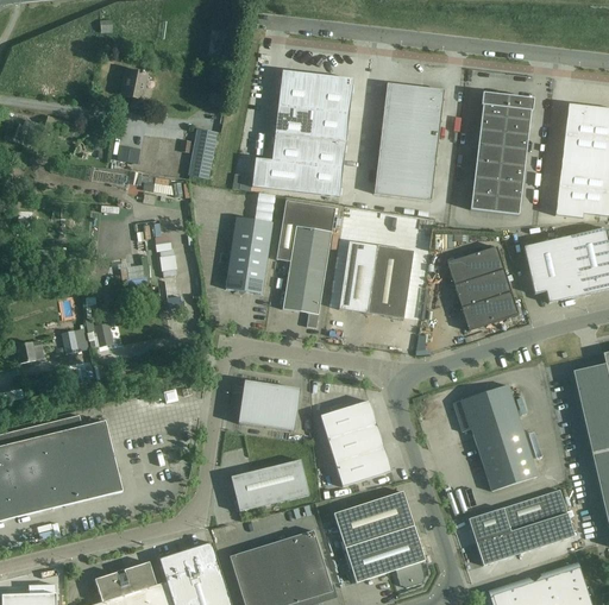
[(108,13),(108,25),(119,25),(119,14),(108,13)]
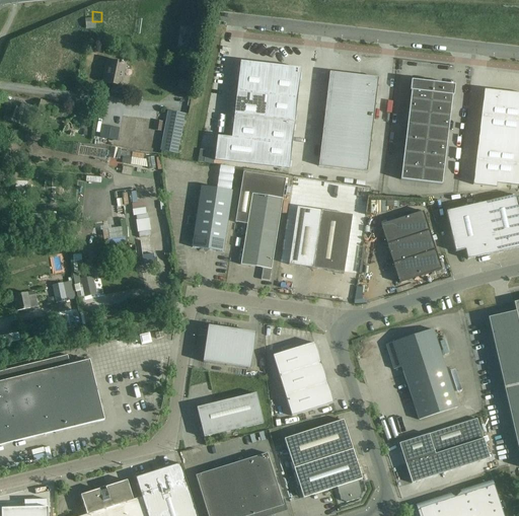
[(116,90),(123,91),(125,80),(122,79),(125,62),(108,59),(105,73),(104,73),(102,80),(117,83),(116,90)]
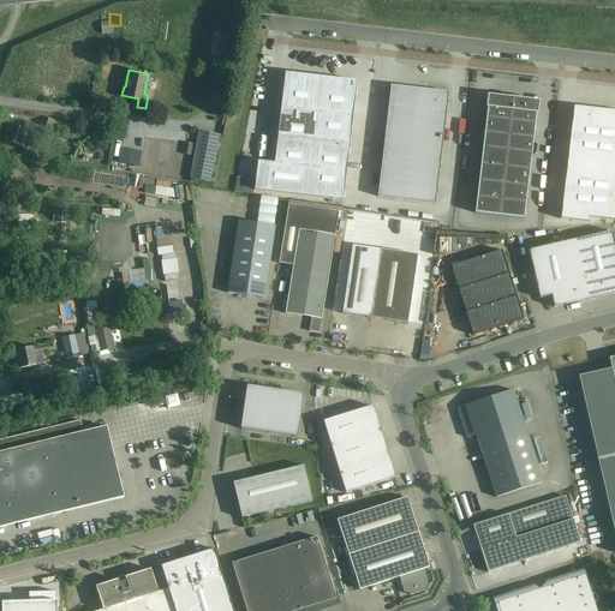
[(257,159),(254,187),(342,198),(342,196),(344,189),(347,153),(348,145),(348,141),(350,133),(354,93),(356,83),(357,78),(285,70),(284,75),(282,84),(279,125),(278,132),(276,137),(276,144),(274,161),(257,159)]
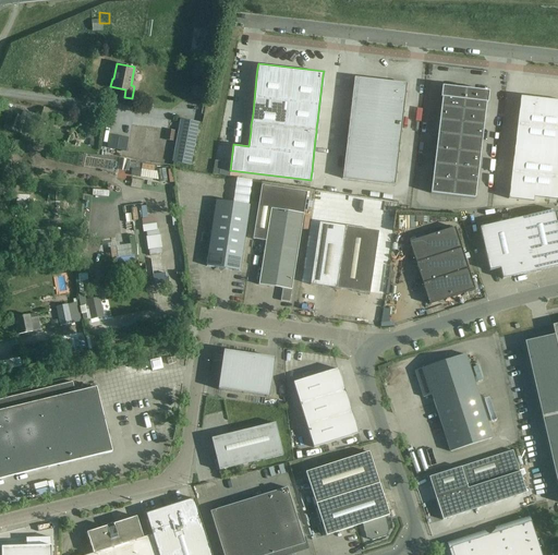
[(380,79),(354,75),(352,96),(350,116),(347,136),(344,156),(342,177),(368,179),(395,182),(397,163),(399,142),(402,122),(404,101),(407,82),(380,79)]
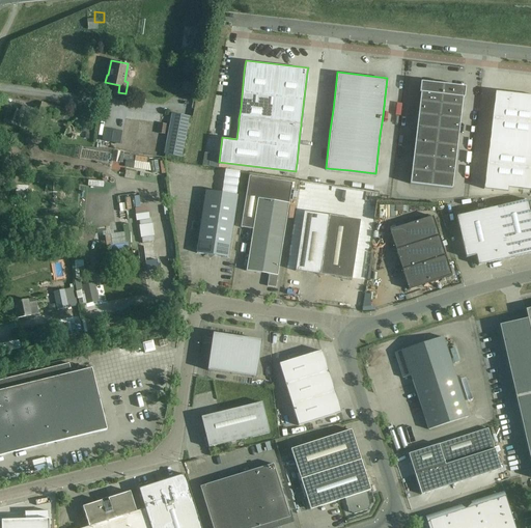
[(410,182),(451,187),(464,86),(421,81),(410,182)]
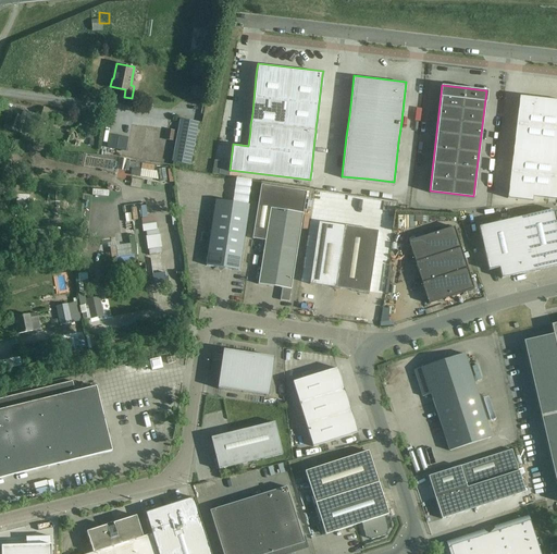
[(519,95),(507,196),(532,199),(533,195),(556,197),(556,98),(522,95),(519,95)]
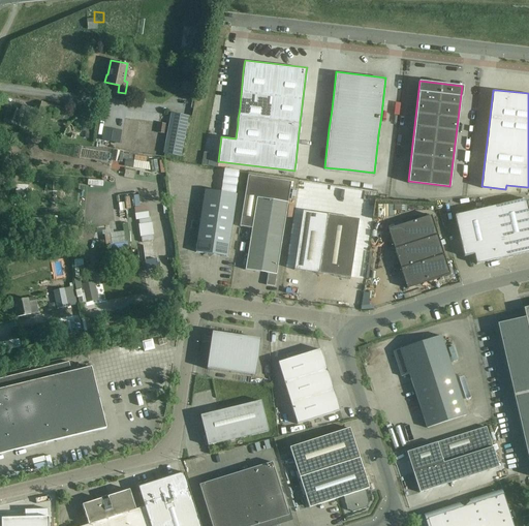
[(20,109),(19,109),(8,105),(3,119),(19,125),(24,113),(36,118),(38,111),(45,113),(45,112),(53,114),(56,105),(41,99),(38,109),(22,102),(20,109)]
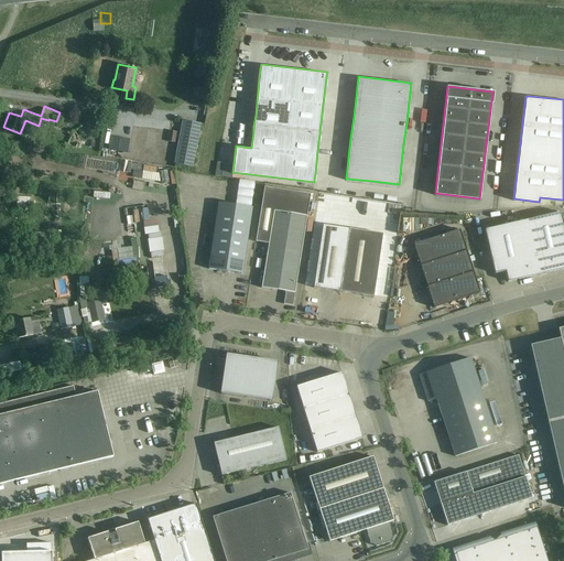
[(174,161),(193,164),(202,120),(183,117),(174,161)]
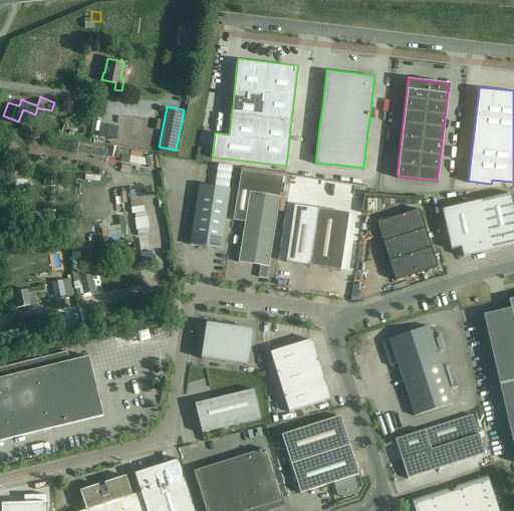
[(101,122),(99,134),(115,137),(117,125),(101,122)]
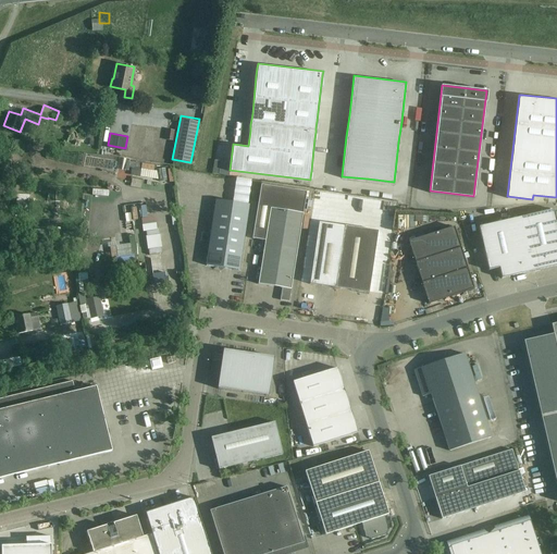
[(166,171),(166,160),(150,159),(149,170),(166,171)]
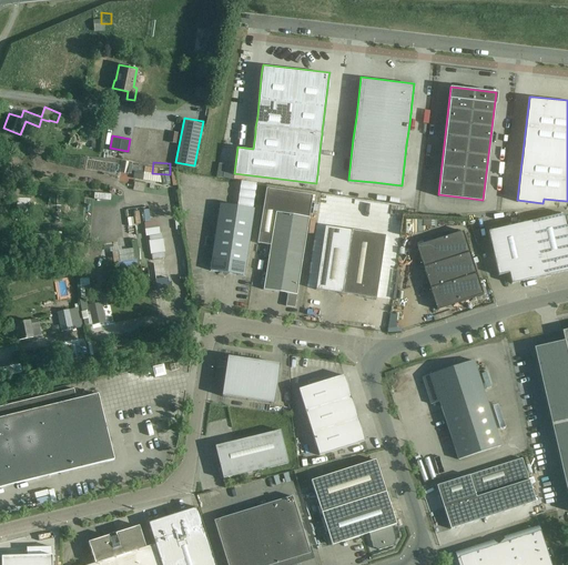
[(271,243),(265,276),(263,288),(287,291),(285,304),(294,305),(313,193),(266,187),(257,241),(271,243)]
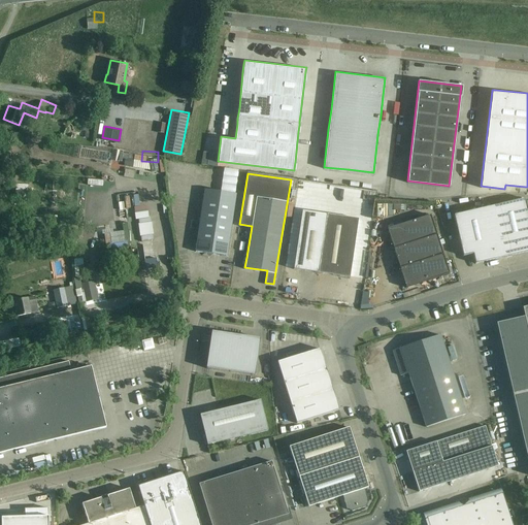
[(195,250),(212,252),(227,254),(236,192),(204,187),(195,250)]
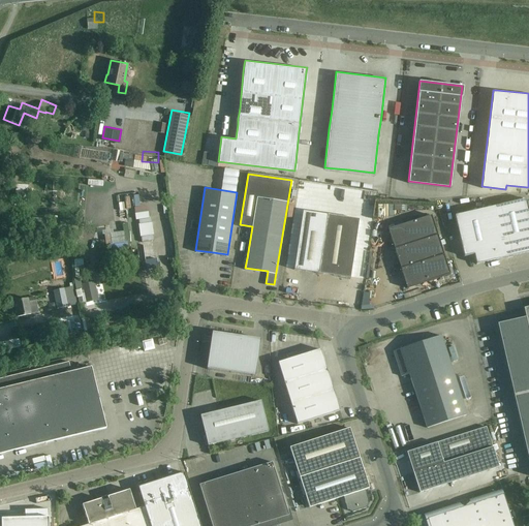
[(528,249),(528,212),(526,197),(495,205),(506,255),(528,249)]
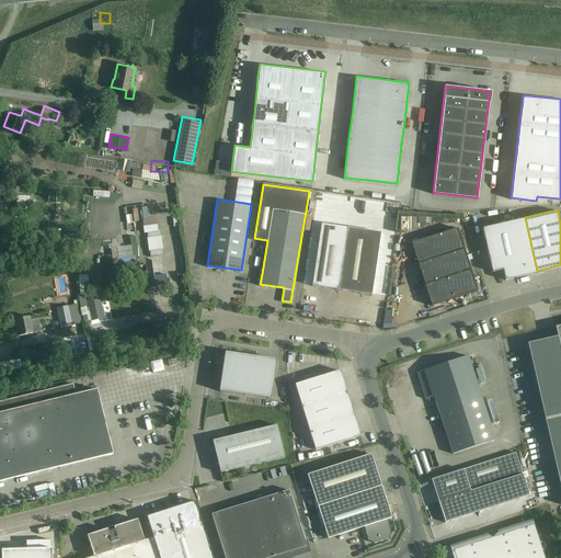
[(537,271),(525,217),(482,227),(492,270),(503,268),(505,279),(537,271)]
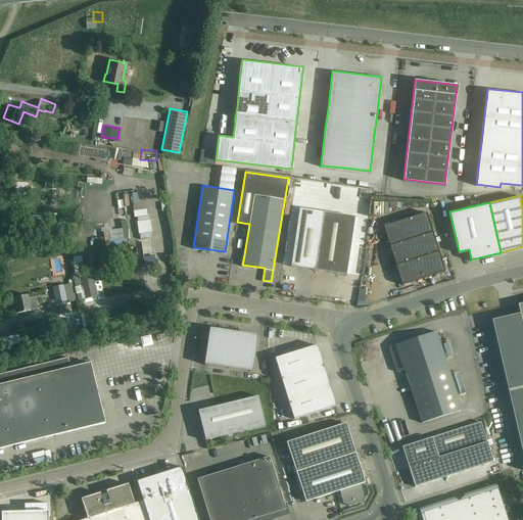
[(299,206),(292,254),(290,265),(346,273),(354,215),(299,206)]
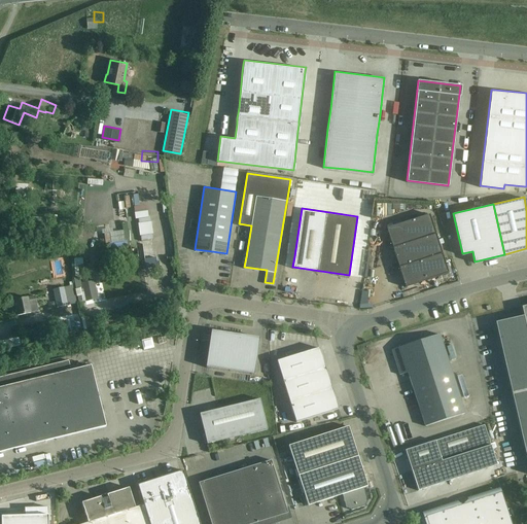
[(429,212),(393,224),(386,226),(406,285),(449,271),(429,212)]
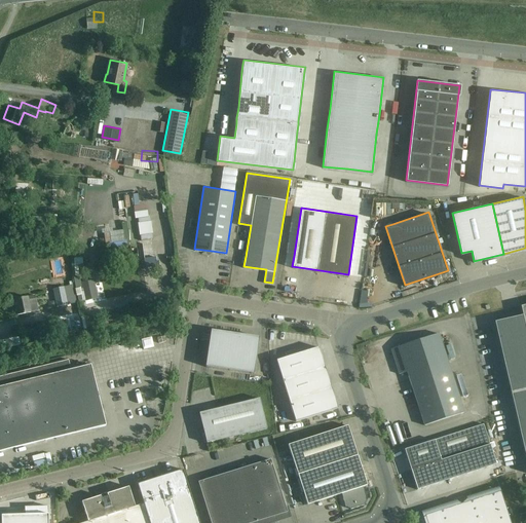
[(112,226),(102,227),(102,231),(104,231),(105,240),(109,239),(109,245),(126,243),(126,240),(129,240),(127,220),(122,220),(124,238),(111,239),(110,230),(112,230),(112,226)]
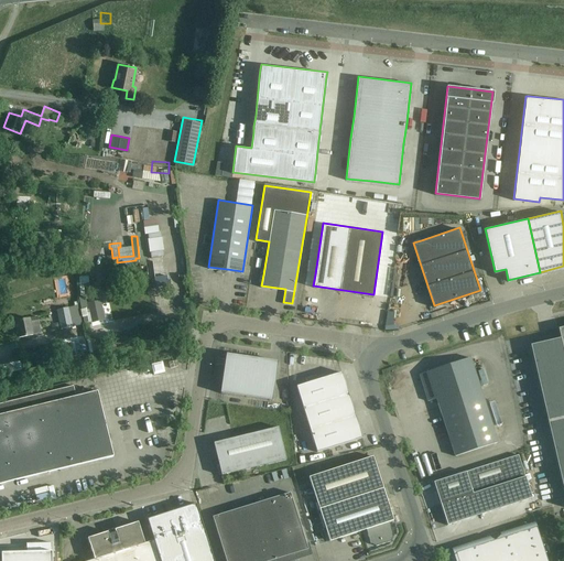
[(166,273),(154,274),(155,286),(170,283),(170,278),(167,278),(166,273)]
